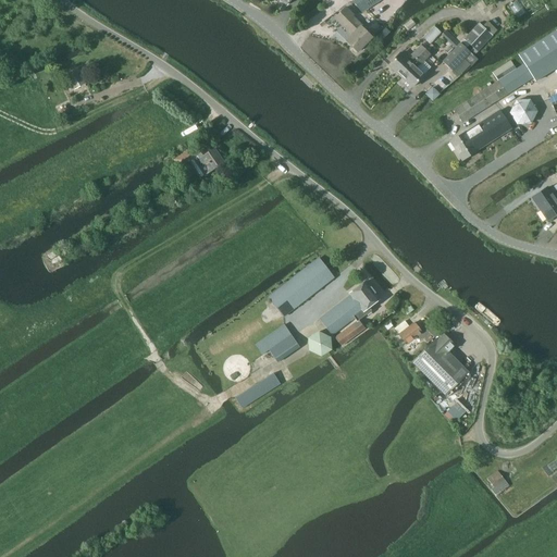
[(357,0),(351,0),(349,2),(358,11),(362,5),(364,7),(370,0),(358,0),(357,0)]
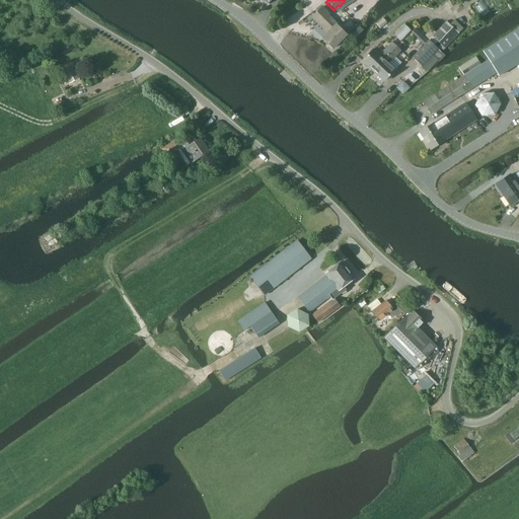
[(332,49),(346,35),(340,29),(341,28),(327,15),(328,14),(322,7),(312,17),(328,32),(322,39),(332,49)]
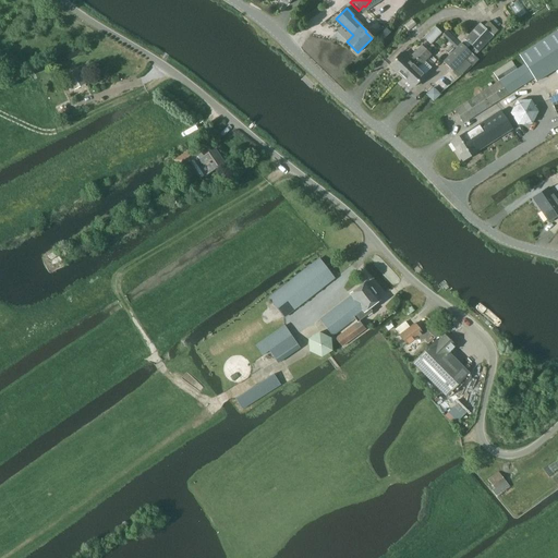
[(461,44),(471,53),(475,57),(498,32),(487,23),(483,27),(480,25),(461,44)]
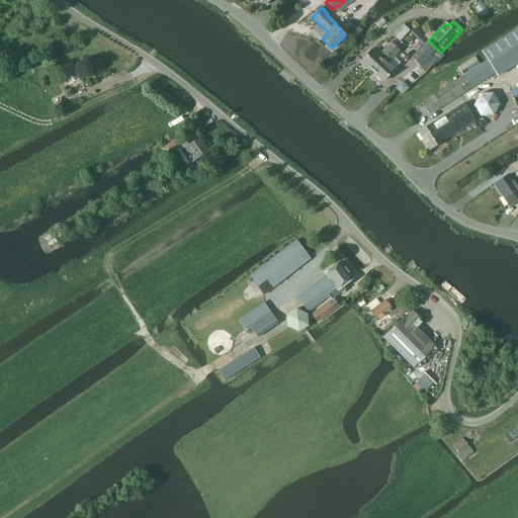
[(401,41),(411,30),(404,24),(394,34),(401,41)]
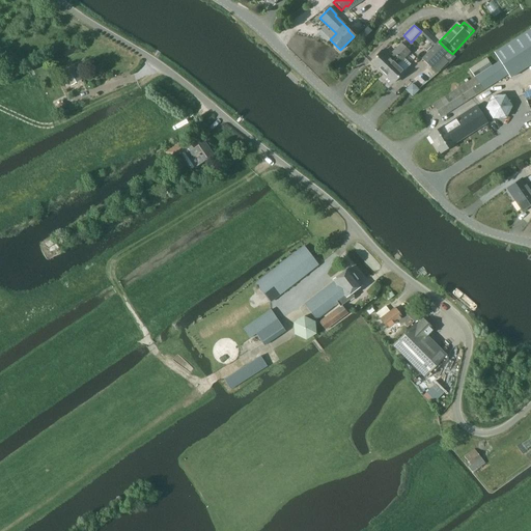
[(425,27),(421,32),(435,44),(439,38),(425,27)]
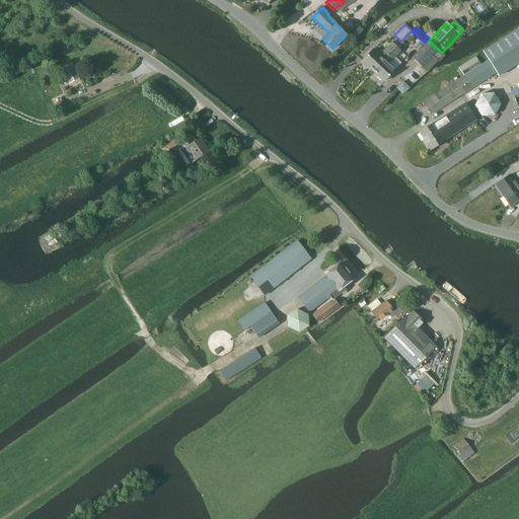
[(518,62),(518,33),(517,30),(483,52),(489,61),(480,65),(476,58),(459,69),(464,76),(432,96),(429,92),(420,97),(431,115),(497,73),(499,76),(518,62)]
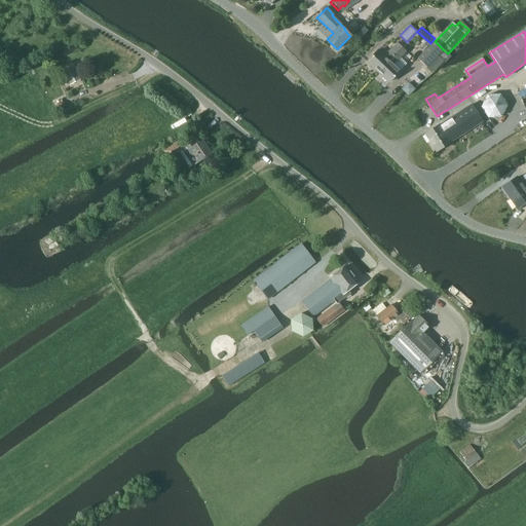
[(418,59),(427,68),(444,50),(435,41),(418,59)]
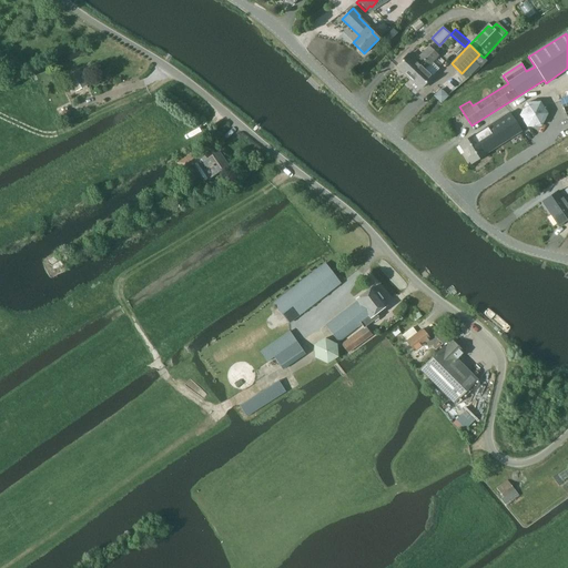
[(408,78),(434,52),(428,48),(419,57),(421,58),(416,62),(408,56),(397,68),(408,78)]
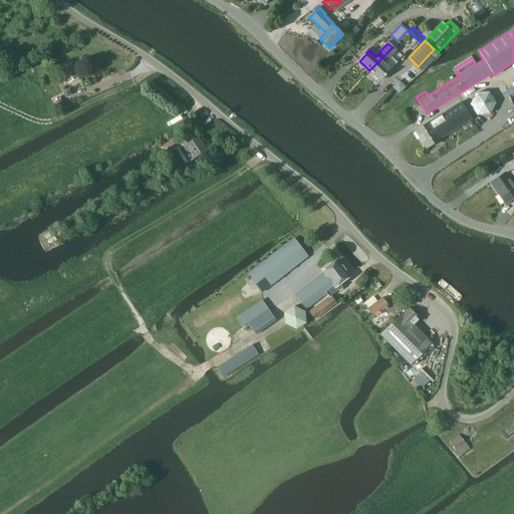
[(393,47),(369,70),(380,80),(391,69),(383,63),(388,58),(389,59),(397,51),(393,47)]
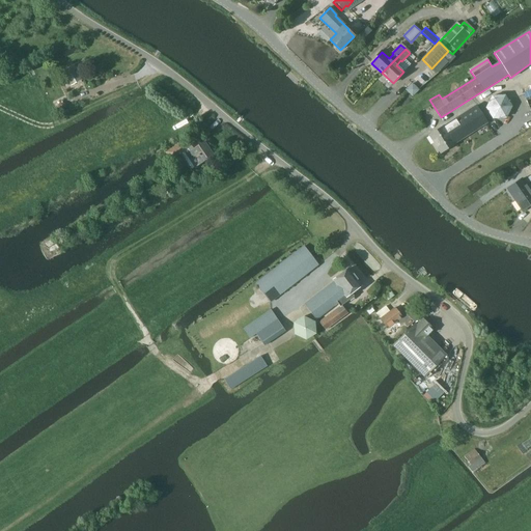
[(407,57),(411,61),(416,56),(412,51),(407,57)]
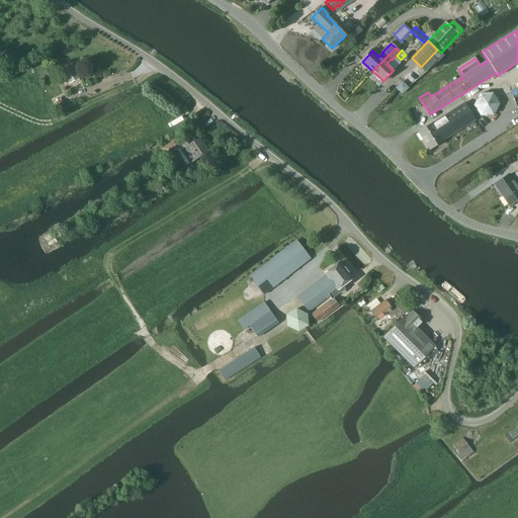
[(72,65),(63,70),(70,81),(78,77),(72,65)]
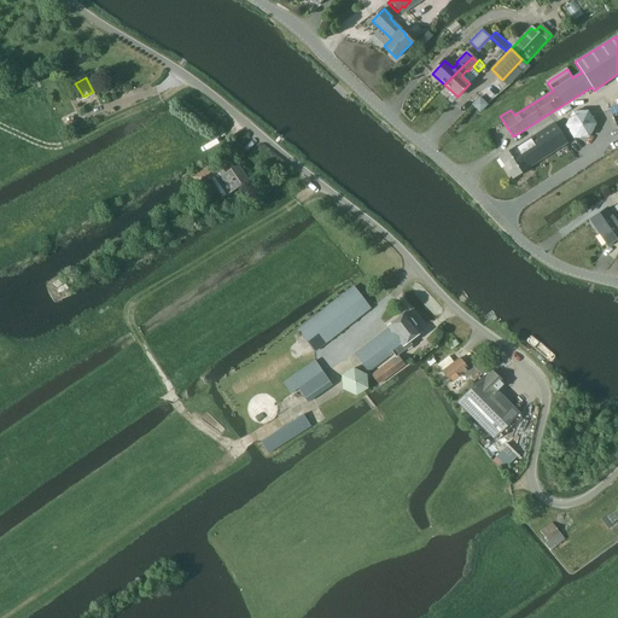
[(481,94),(473,101),(481,110),(489,103),(481,94)]
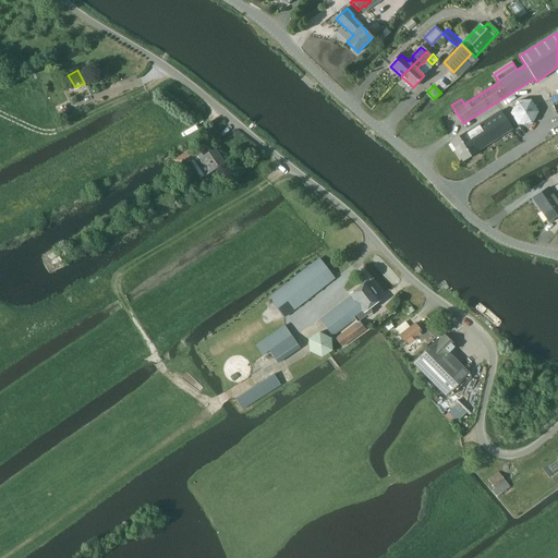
[(535,109),(535,106),(534,105),(533,102),(532,100),(529,98),(524,97),(520,98),(519,98),(516,100),(514,101),(513,104),(512,106),(511,108),(511,110),(512,112),(514,117),(516,118),(518,120),(520,120),(523,121),(525,121),(528,120),(529,120),(532,118),(533,117),(534,114),(535,112),(535,109)]
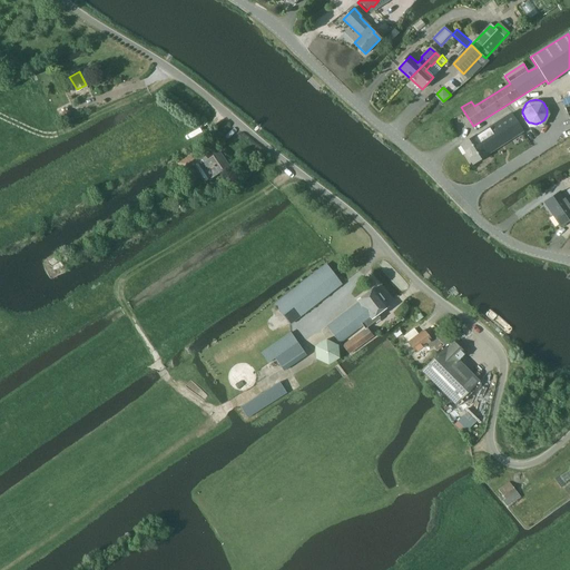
[(477,136),(461,146),(473,165),(489,155),(488,154),(522,130),(512,114),(477,136)]
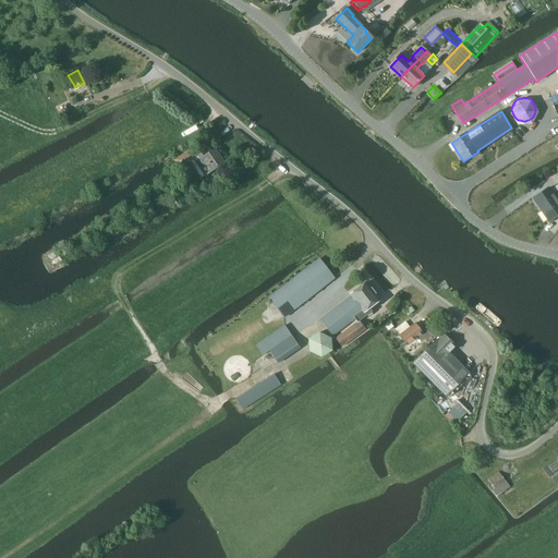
[(211,152),(208,146),(207,146),(192,156),(187,150),(173,160),(179,168),(190,161),(201,178),(223,162),(215,149),(211,152)]
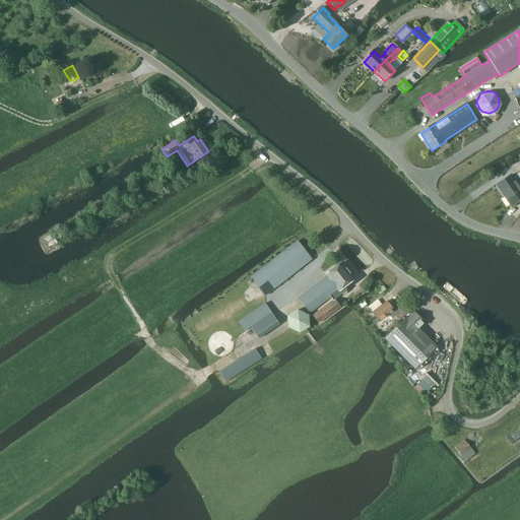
[(505,195),(519,184),(519,172),(517,174),(519,178),(519,180),(516,183),(511,176),(498,185),(505,195)]
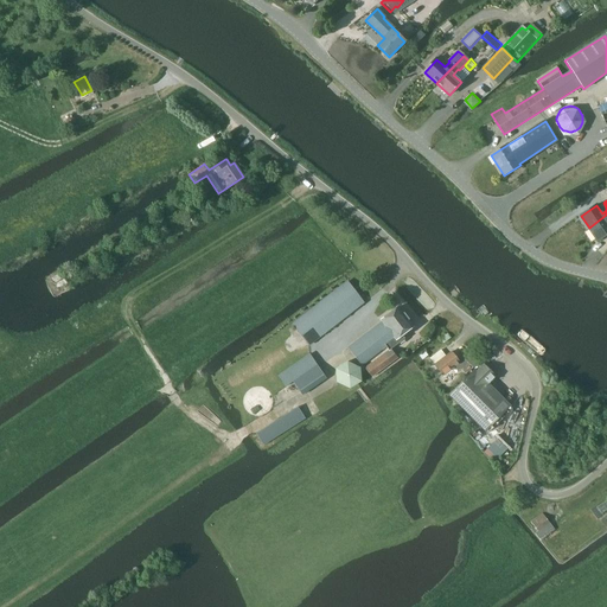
[(606,215),(589,228),(598,241),(606,234),(606,215)]
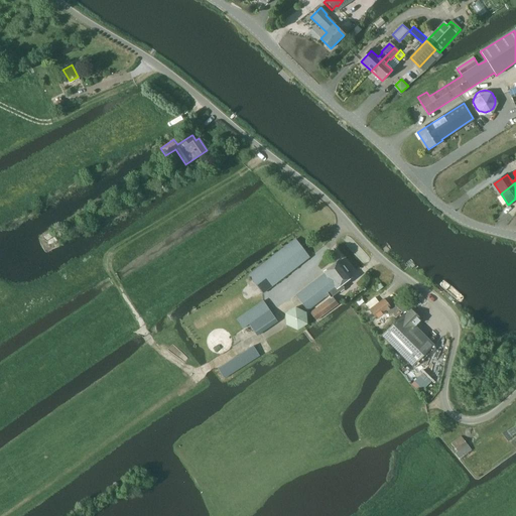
[(262,293),(309,257),(295,239),(248,275),(262,293)]
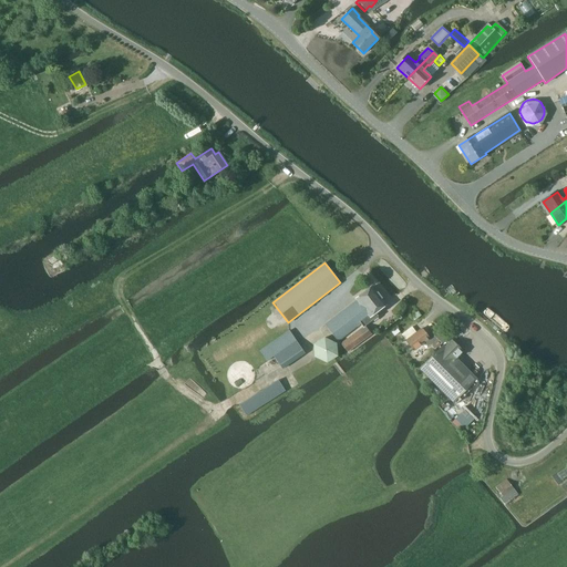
[(366,326),(378,316),(375,312),(385,305),(372,286),(354,299),(357,301),(325,325),(338,341),(357,328),(361,325),(362,327),(341,343),(348,352),(372,333),(366,326)]
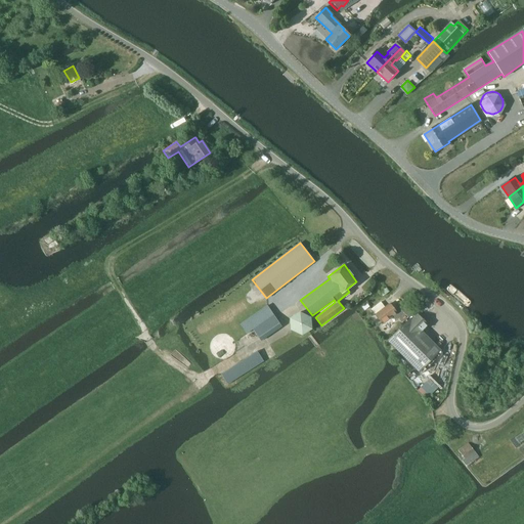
[(381,302),(370,309),(375,314),(385,307),(381,302)]
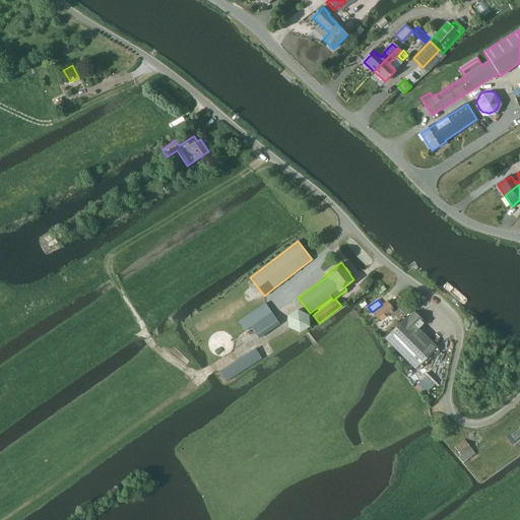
[(410,310),(409,309),(402,302),(393,310),(387,301),(372,312),(379,322),(389,314),(392,318),(395,315),(398,320),(405,315),(410,310)]
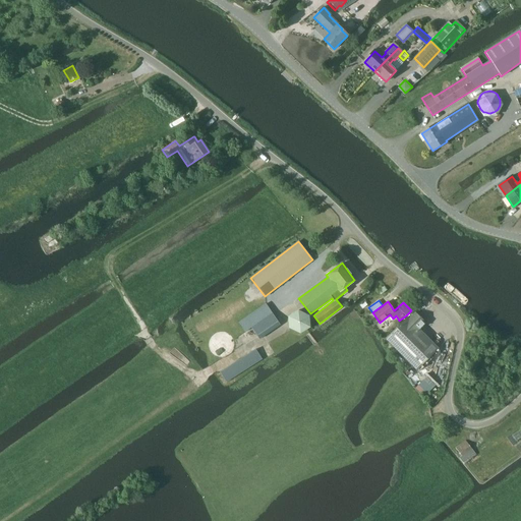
[(259,339),(280,325),(266,303),(238,322),(245,332),(251,328),(259,339)]
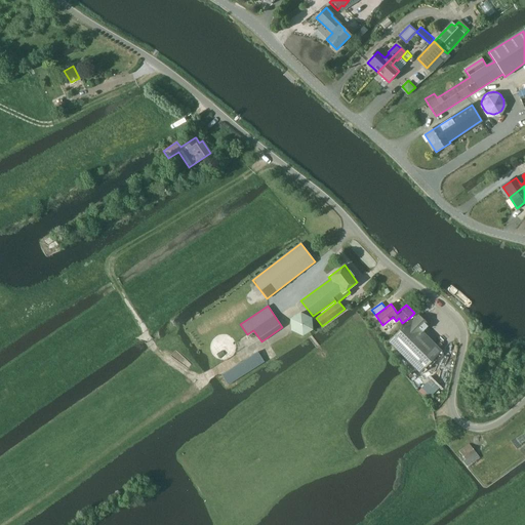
[(300,313),(290,319),(291,330),(303,335),(312,329),(311,318),(300,313)]
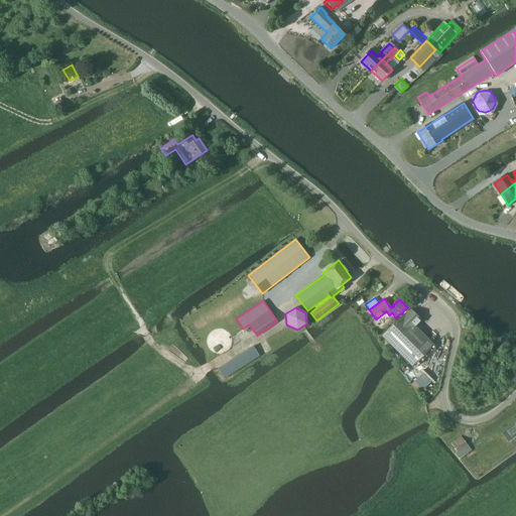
[(421,319),(414,312),(411,309),(405,315),(403,313),(381,336),(412,366),(433,345),(414,326),(421,319)]
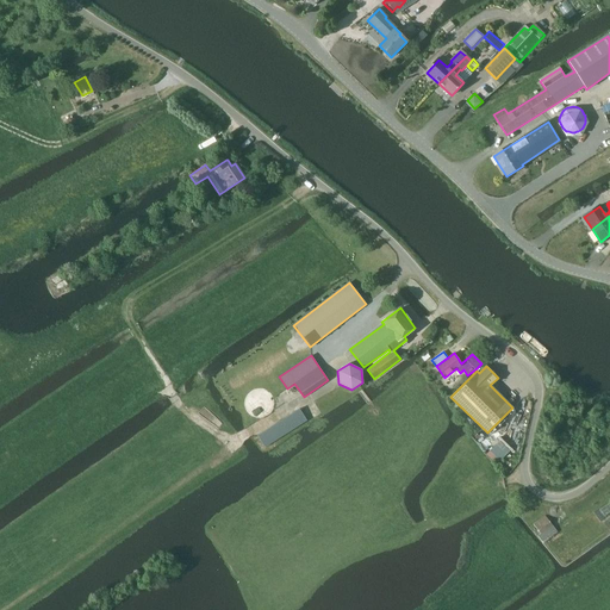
[(273,406),(273,405),(272,403),(272,400),(268,397),(266,394),(265,393),(262,392),(260,392),(256,392),(254,393),(249,396),(248,398),(247,400),(246,403),(246,405),(246,410),(247,412),(249,415),(253,418),(255,419),(257,419),(261,419),(265,418),(268,416),(269,414),(272,411),(273,406)]
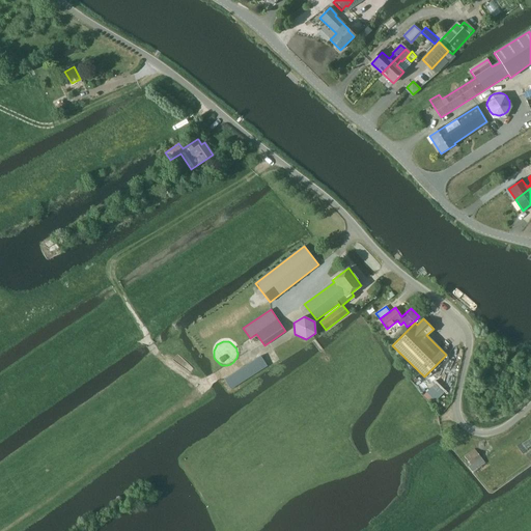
[(230,390),(268,366),(260,356),(224,380),(230,390)]
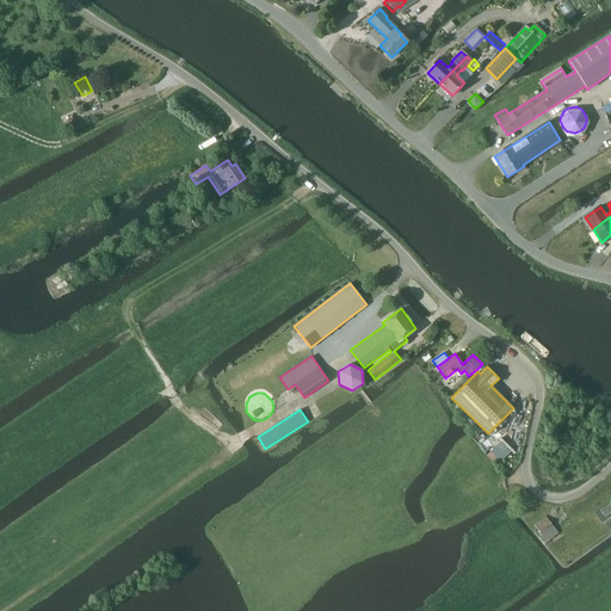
[(488,450),(503,461),(514,446),(500,436),(488,450)]
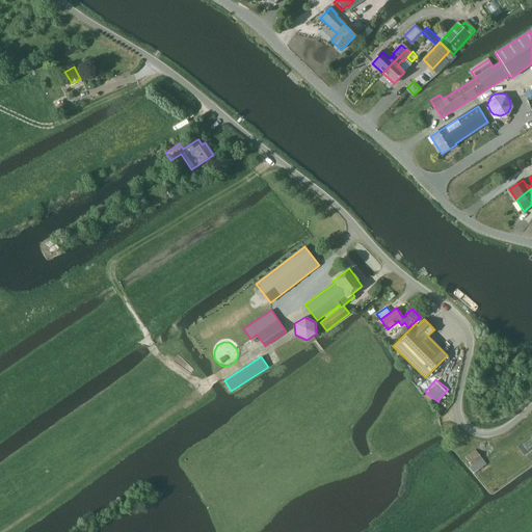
[(474,473),(486,463),(476,449),(466,456),(472,466),(470,467),(474,473)]
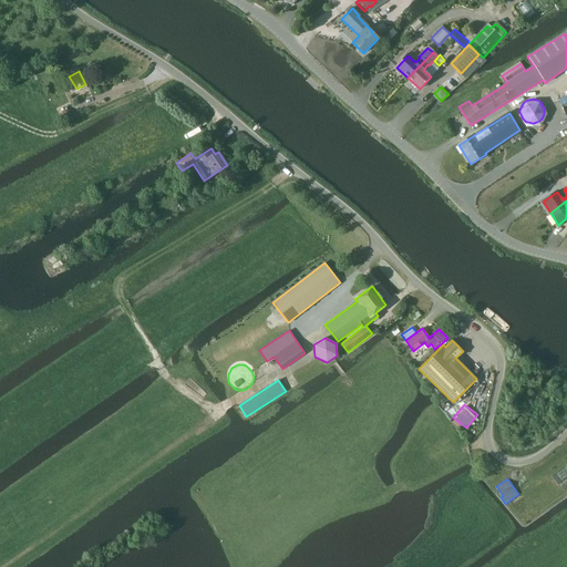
All buildings are outlined.
